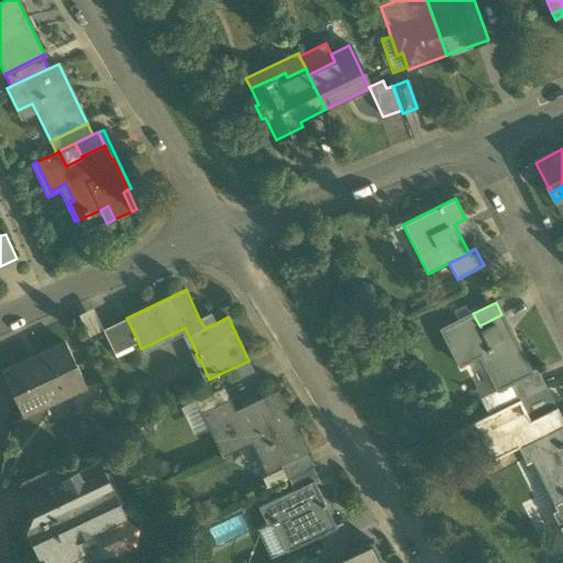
[(89,338),(103,331),(92,309),(78,316),(89,338)]
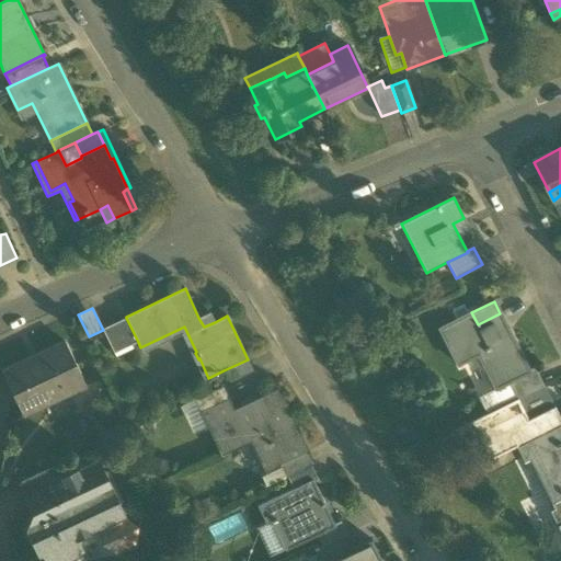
[(209,311),(198,318),(204,327),(215,322),(209,311)]
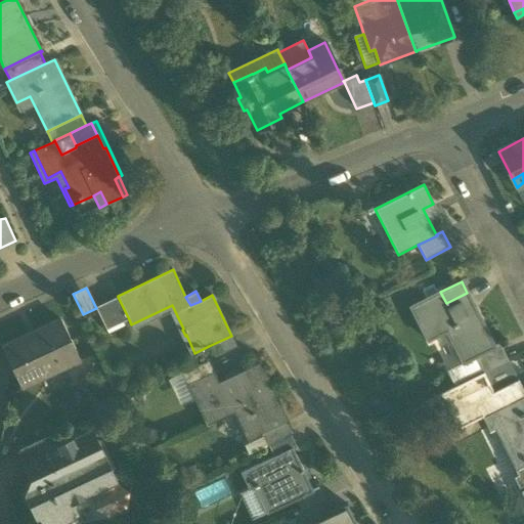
[(462,362),(463,363),(464,362),(473,358),(494,347),(493,346),(467,293),(446,303),(440,292),(410,307),(427,341),(446,331),(462,362)]
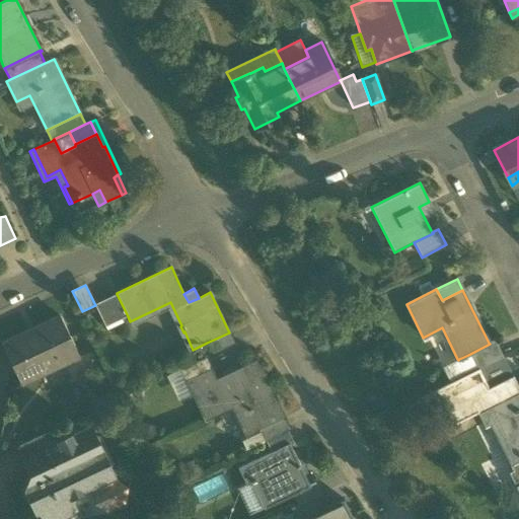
[(95,305),(105,326),(128,316),(117,294),(95,305)]
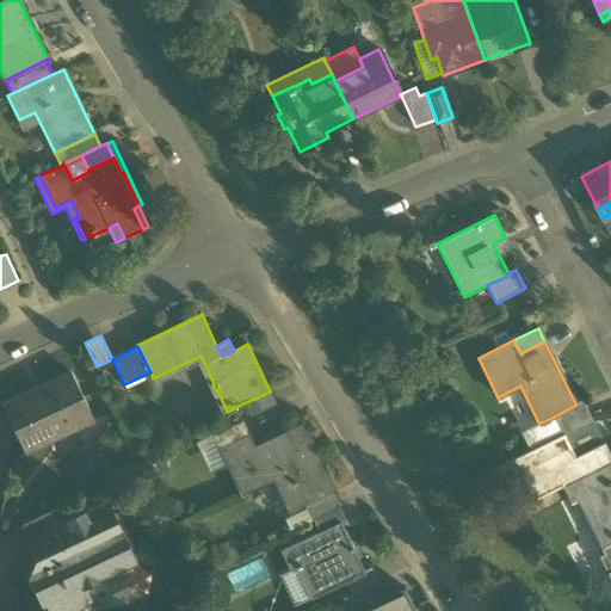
[(201,356),(153,378),(155,384),(197,364),(222,414),(227,412),(217,390),(216,392),(213,384),(214,383),(201,356)]
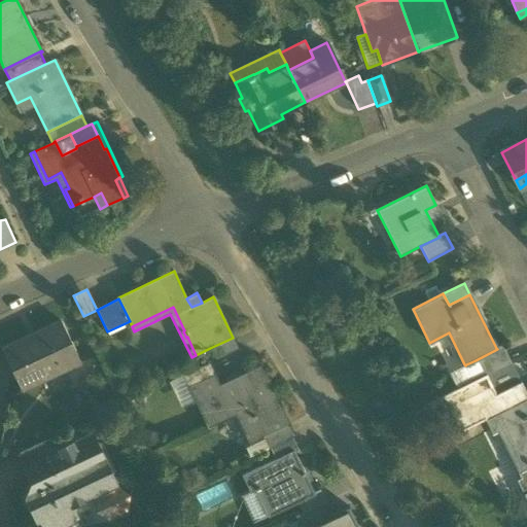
[(2,350),(21,390),(80,362),(61,322),(2,350)]
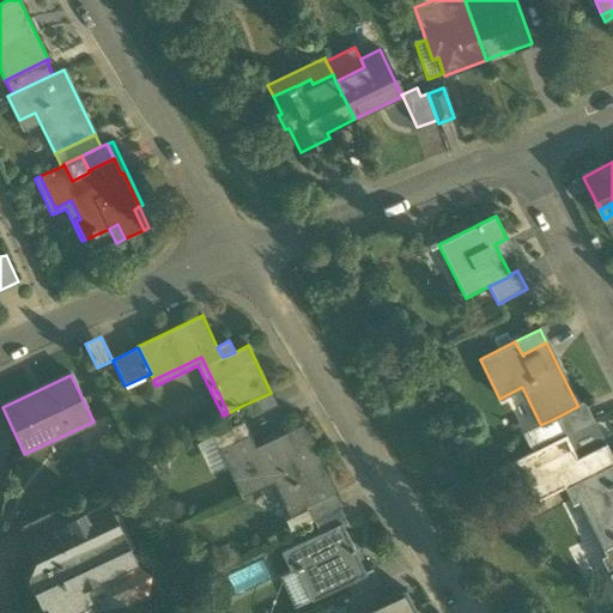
[(244,405),(252,418),(277,406),(271,393),(244,405)]
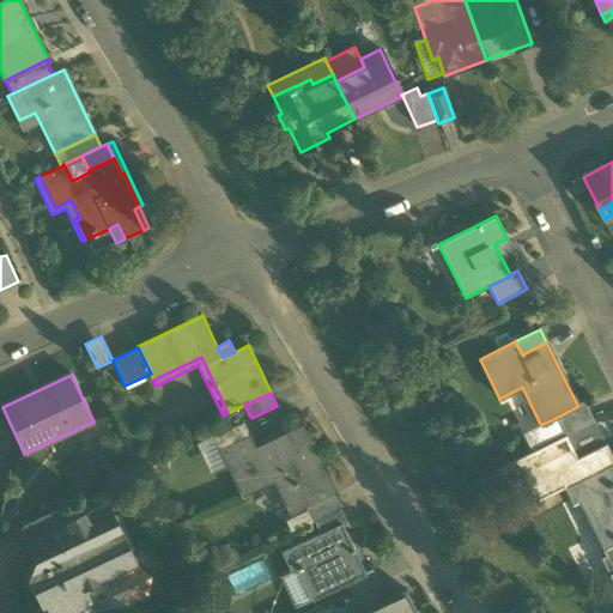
[(562,437),(564,436),(594,422),(584,401),(577,405),(578,406),(553,419),(562,437)]
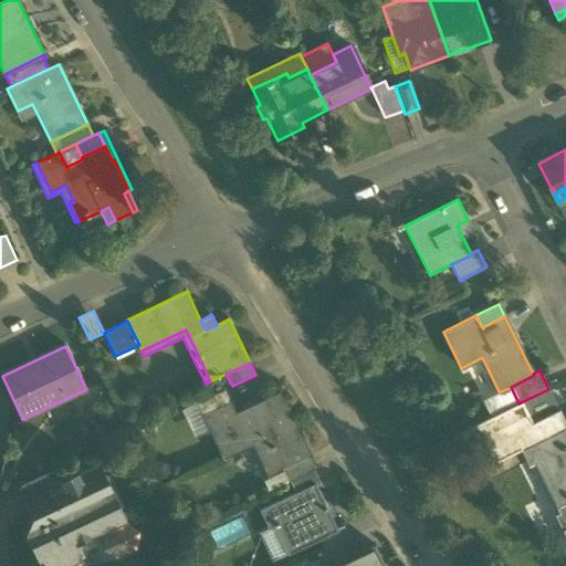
[(500,392),(499,391),(481,400),(490,418),(519,404),(511,387),(501,391),(500,392)]
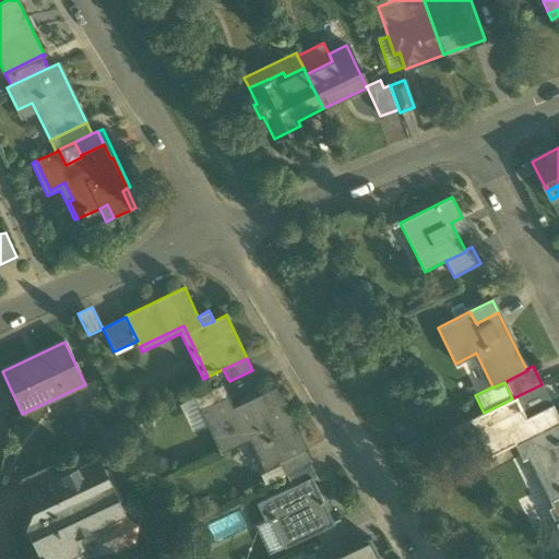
[(552,405),(542,384),(514,397),(520,409),(521,408),(525,417),(552,405)]
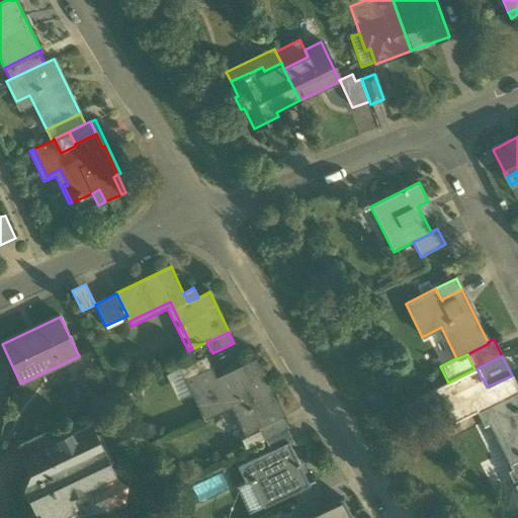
[(181,368),(186,379),(208,368),(203,357),(181,368)]
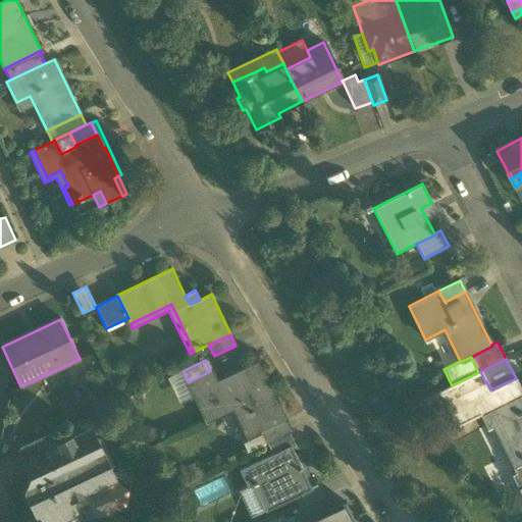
[(235,409),(249,439),(260,433),(285,421),(258,364),(216,384),(210,371),(188,382),(195,397),(207,422),(235,409)]
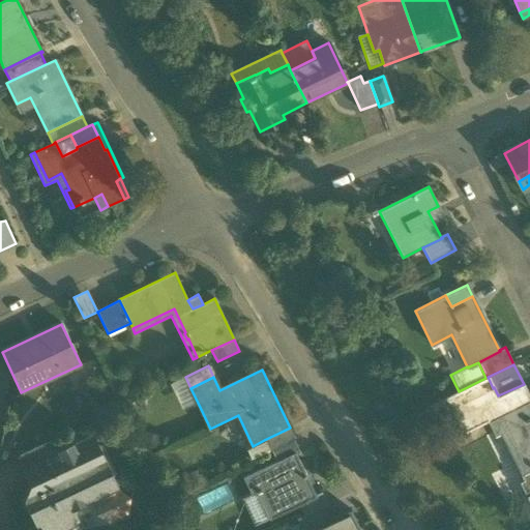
[(183,410),(198,403),(190,388),(185,377),(171,384),(183,410)]
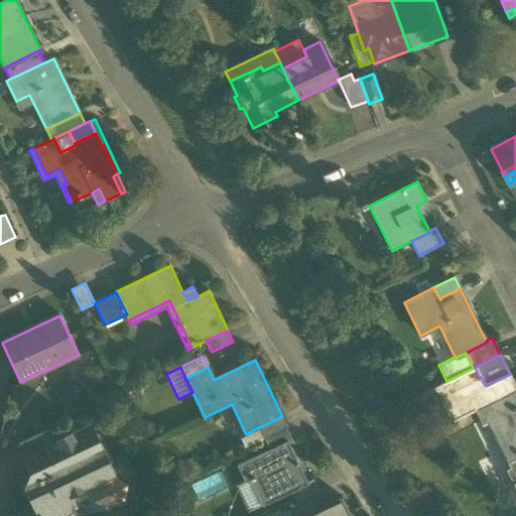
[(429,390),(434,401),(480,378),(475,367),(473,368),(446,381),(429,390)]
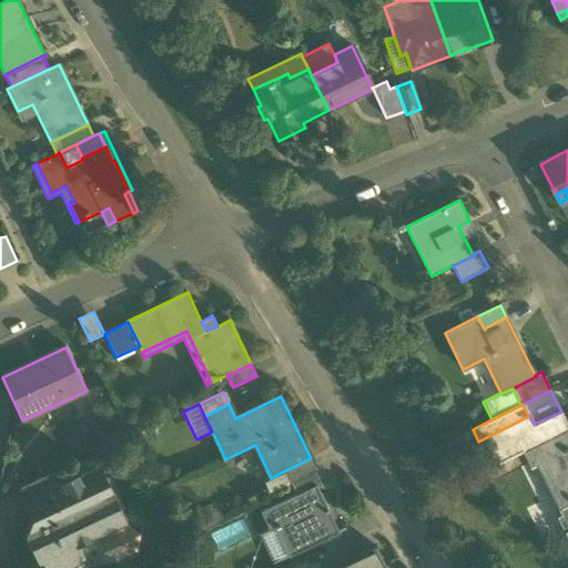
[(536,465),(558,509),(567,504),(567,424),(561,411),(561,412),(534,424),(529,415),(528,416),(478,442),(479,444),(492,467),(533,446),(540,463),(536,465)]
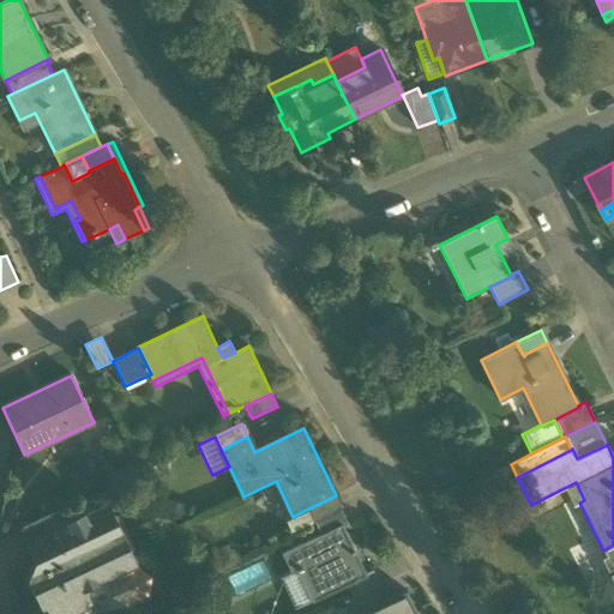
[(499,489),(518,480),(517,477),(511,464),(491,473),(499,489)]
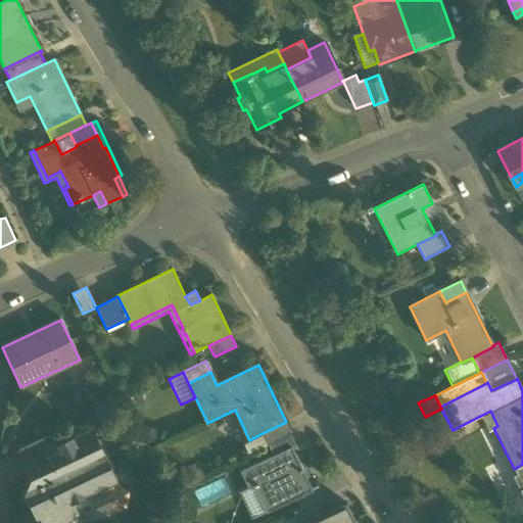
[(266,445),(268,444),(290,434),(292,433),(286,422),(260,434),(266,445)]
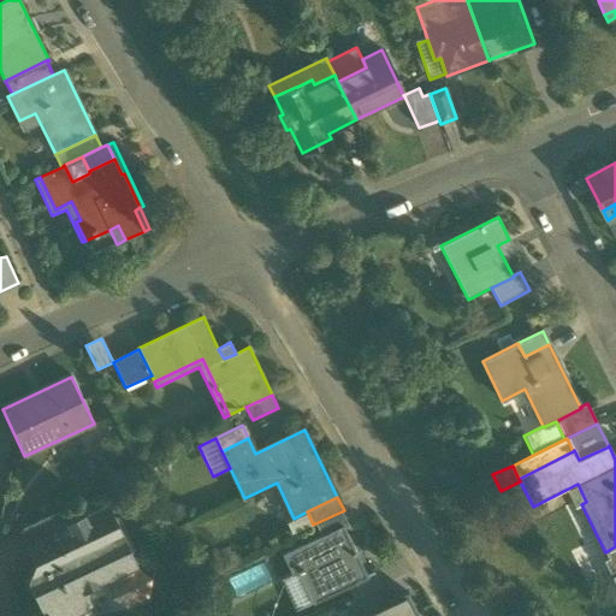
[(83,592),(113,578),(134,567),(135,567),(106,507),(67,525),(66,526),(73,539),(36,557),(39,564),(31,584),(45,610),(48,608),(83,592)]
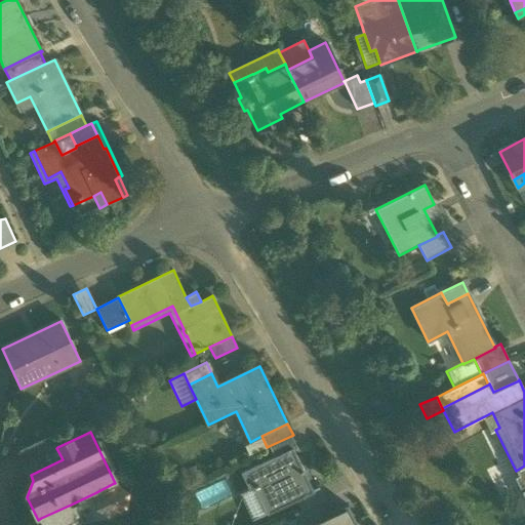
[(19,452),(31,475),(63,459),(56,448),(57,447),(52,436),(19,452)]
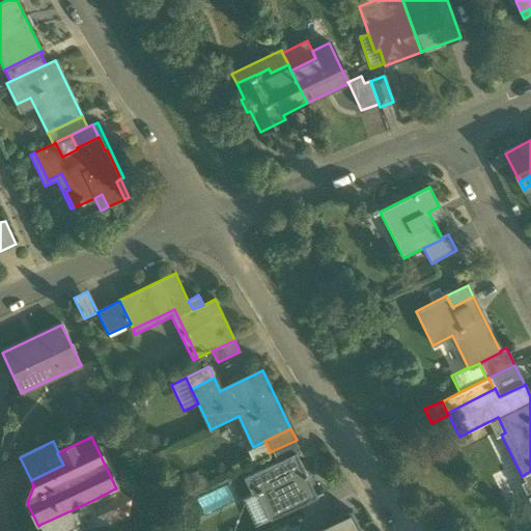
[(251,460),(270,452),(264,441),(253,447),(246,449),(251,460)]
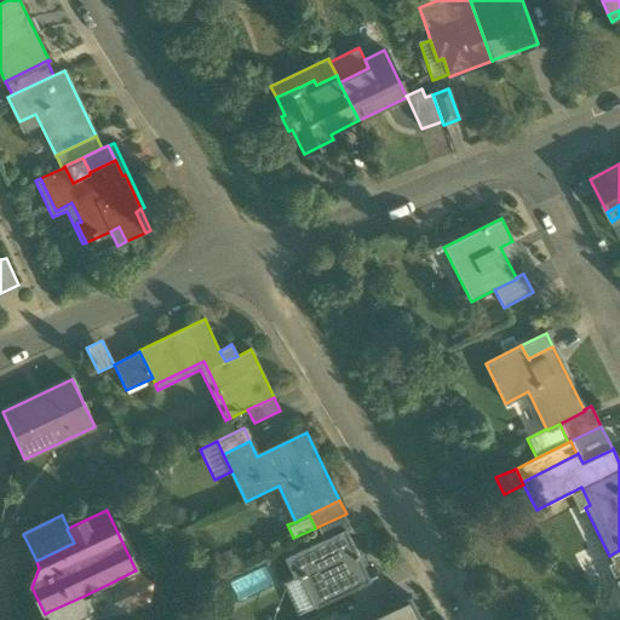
[(351,529),(344,515),(317,527),(323,540),(345,529),(346,530),(351,529)]
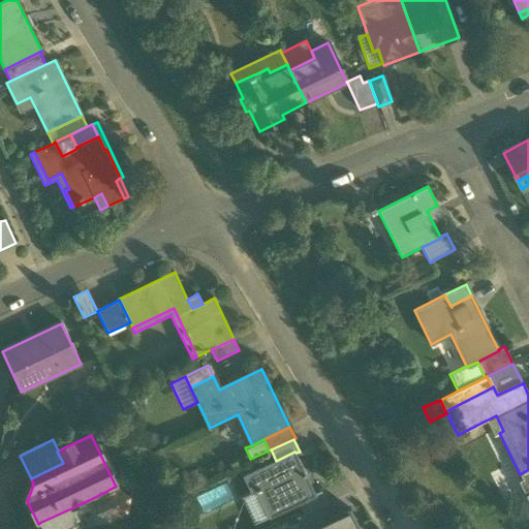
[(256,491),(270,519),(299,504),(316,496),(315,495),(296,453),(294,452),(276,461),(243,476),(251,494),(256,491)]
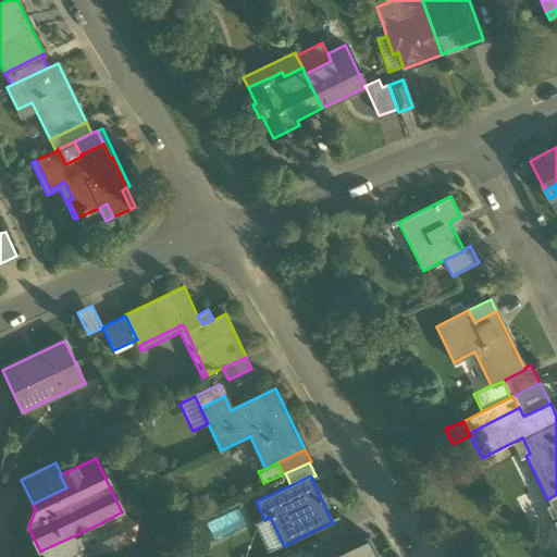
[(556,494),(547,499),(556,519),(556,494)]
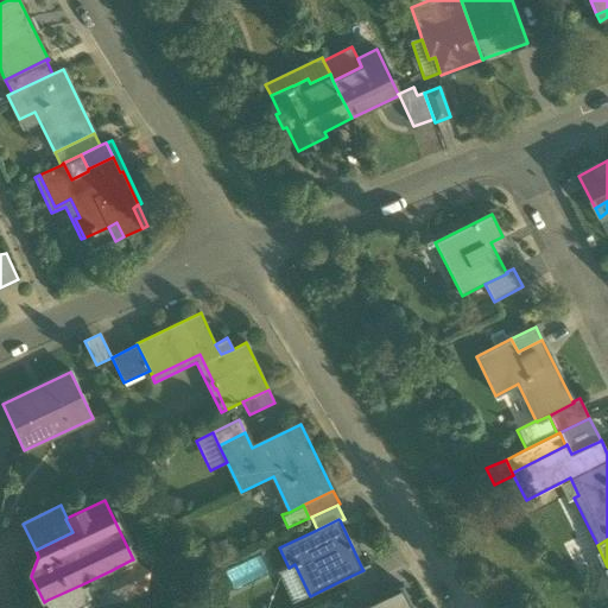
[(150,571),(132,559),(112,570),(109,590),(126,602),(147,591),(150,571)]
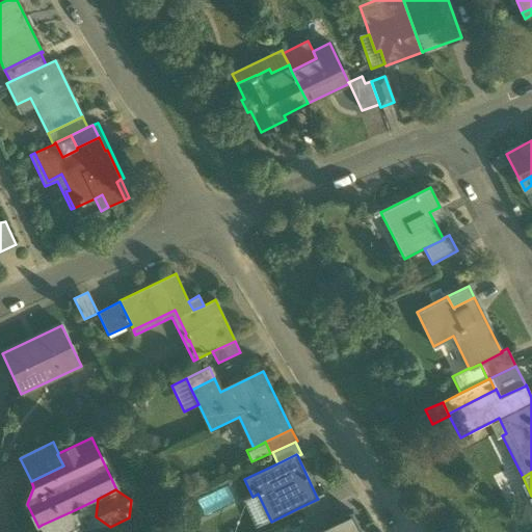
[(256,529),(271,522),(258,494),(253,497),(242,501),(256,529)]
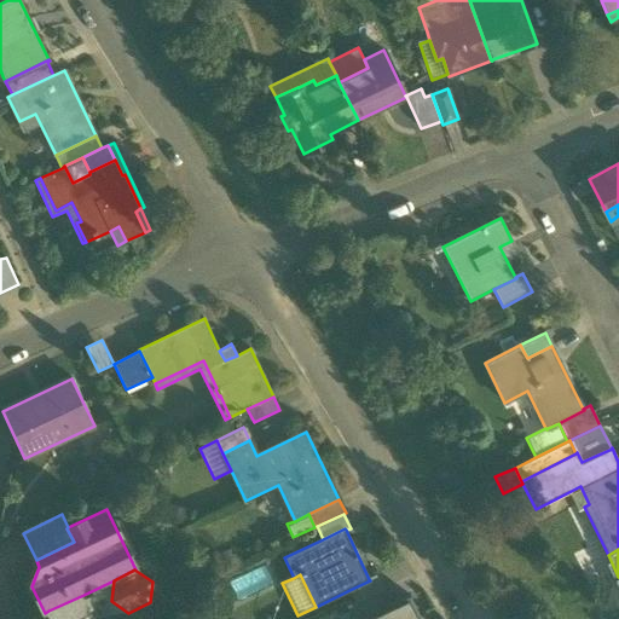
[(350,590),(357,603),(383,591),(376,577),(369,579),(370,580),(350,590)]
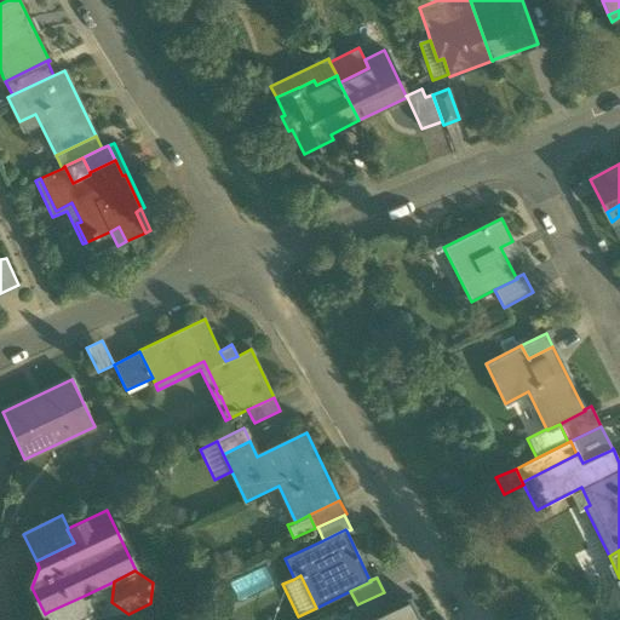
[(357,604),(346,610),(351,619),(360,619),(390,606),(384,592),(357,604)]
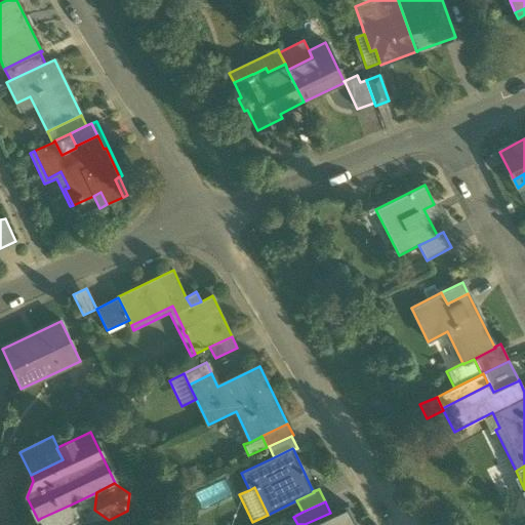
[(71,520),(71,505),(41,518),(46,524),(64,524),(69,523),(71,520)]
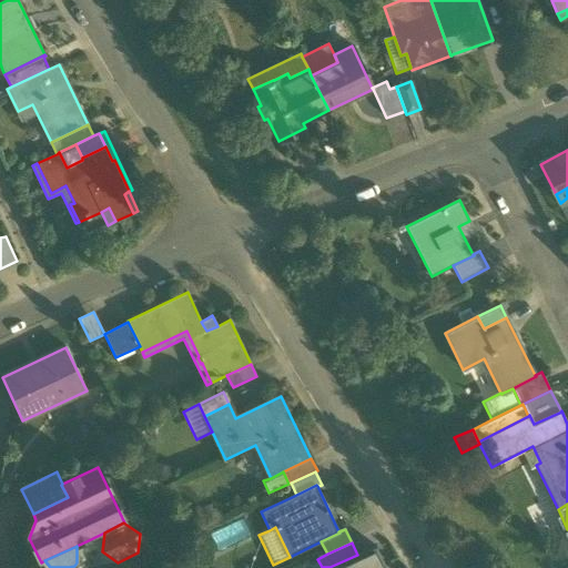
[(330,567),(386,567),(376,546),(357,555),(330,567)]
